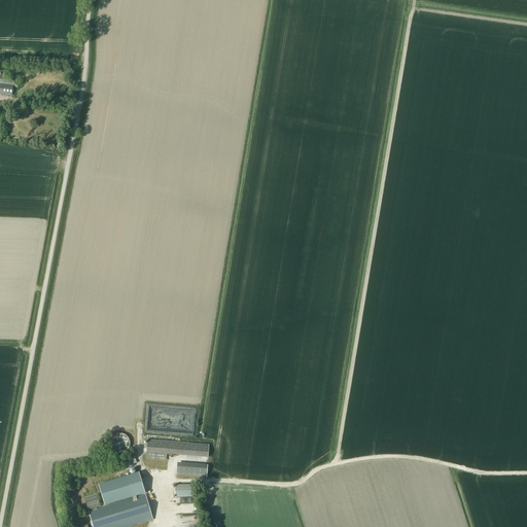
[(0,94),(12,96),(13,81),(0,79),(0,82),(0,94)]
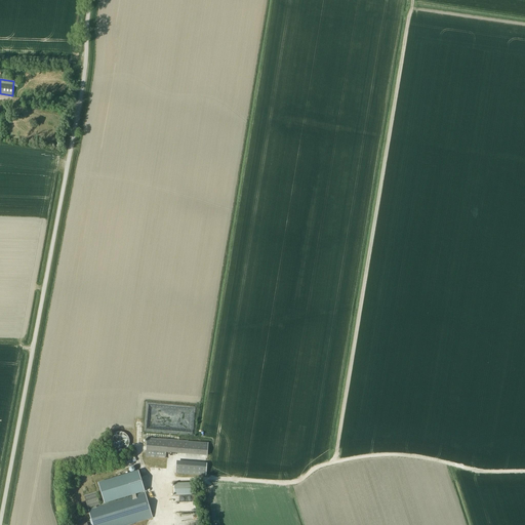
[(114,450),(117,451),(120,452),(122,451),(125,450),(127,448),(128,445),(129,442),(129,439),(127,436),(125,434),(123,432),(120,432),(117,432),(114,433),(111,435),(110,438),(109,442),(110,445),(111,448),(114,450)]
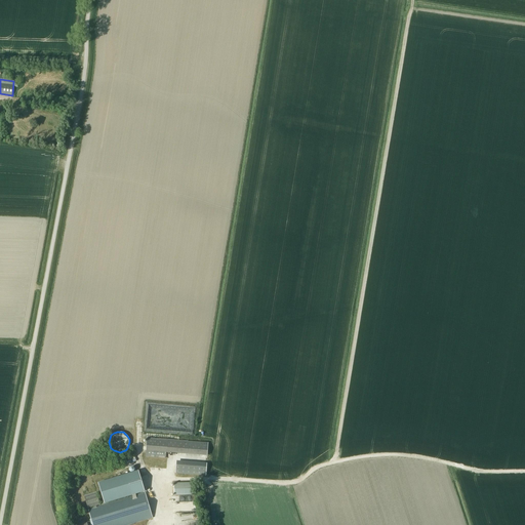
[(208,443),(147,438),(145,456),(165,457),(166,452),(207,456),(208,443)]
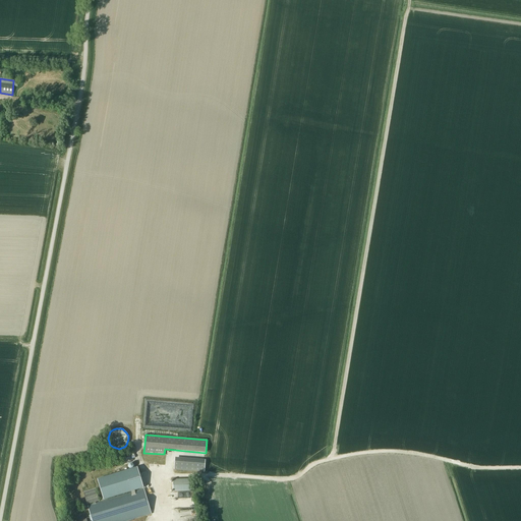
[(206,461),(175,459),(174,470),(205,473),(206,461)]
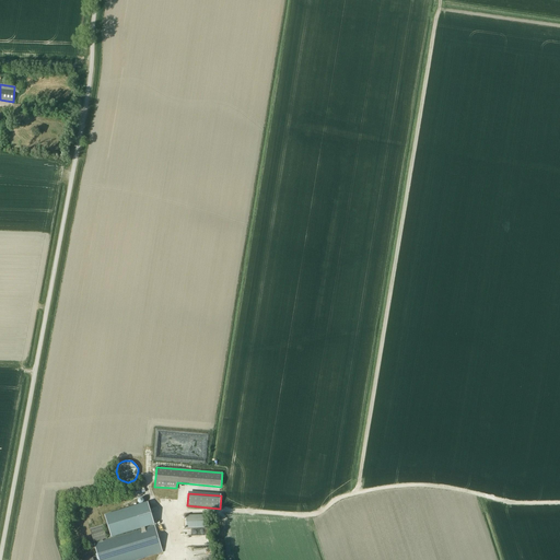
[(113,537),(154,524),(148,502),(106,515),(113,537)]
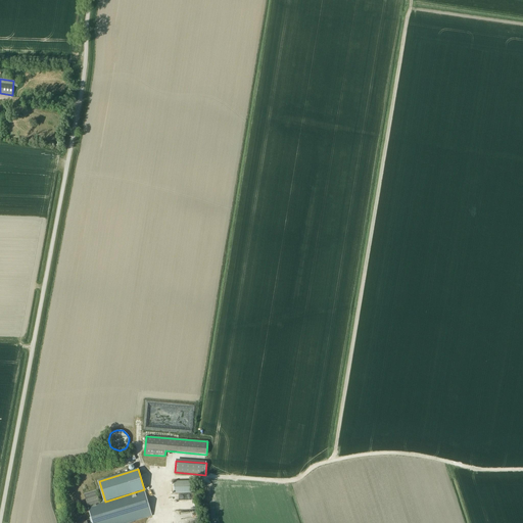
[(194,492),(193,481),(173,482),(174,493),(194,492)]
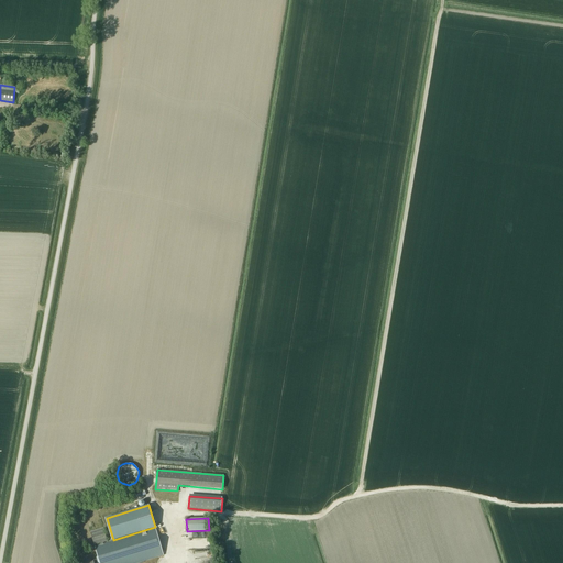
[(99,544),(99,545),(95,547),(98,559),(94,560),(94,561),(91,562),(90,558),(83,560),(83,562),(135,562),(164,554),(155,528),(103,544),(103,542),(107,541),(103,528),(90,532),(95,545),(99,544)]
